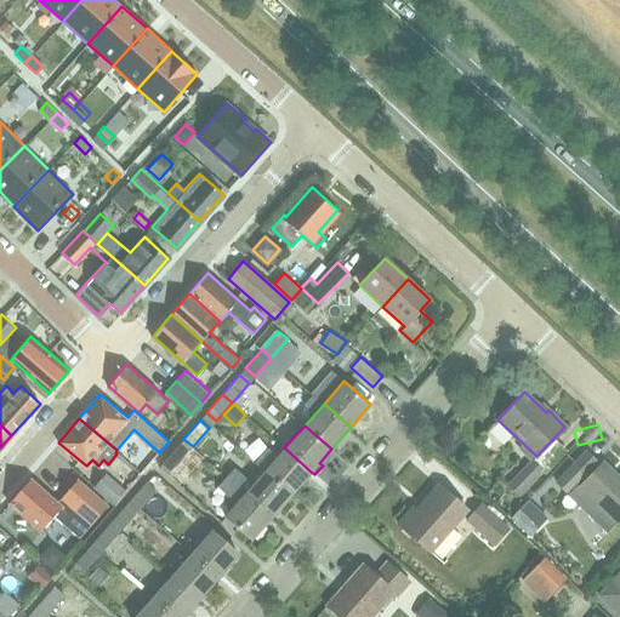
[(183,439),(168,457),(160,466),(170,474),(176,466),(193,446),(183,439)]
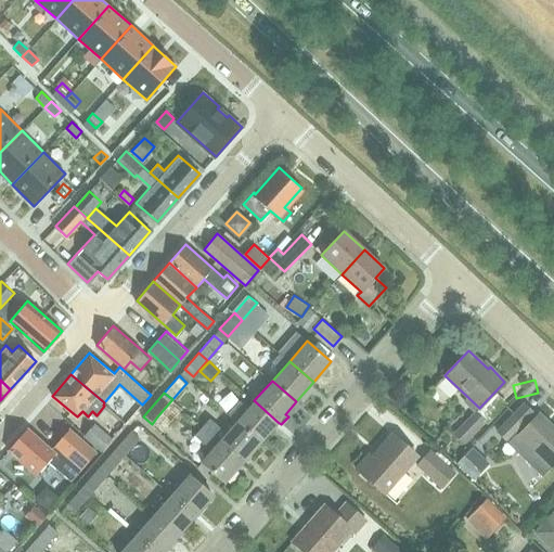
[(236,421),(260,441),(278,422),(254,400),(248,407),(241,399),(229,412),(237,420),(236,421)]
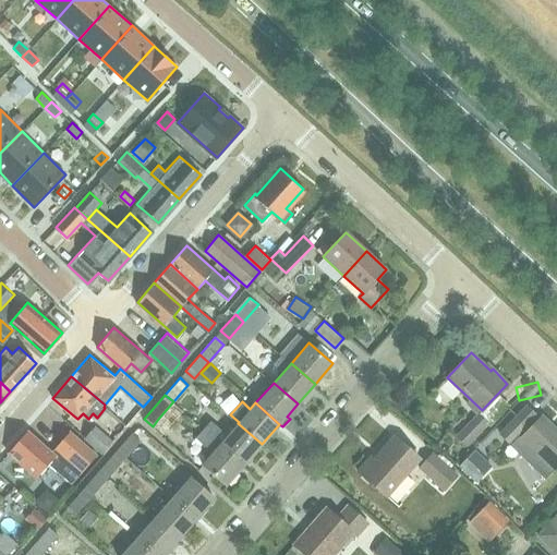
[(527,403),(517,414),(500,432),(510,442),(517,435),(554,470),(556,467),(556,430),(542,415),(539,419),(536,415),(537,414),(527,403)]
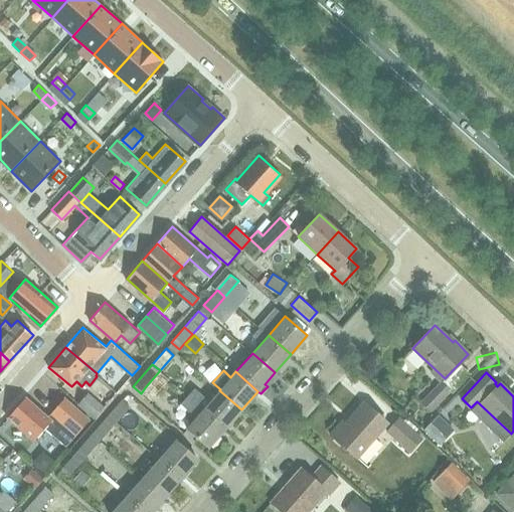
[(430,410),(450,389),(441,380),(420,401),(430,410)]
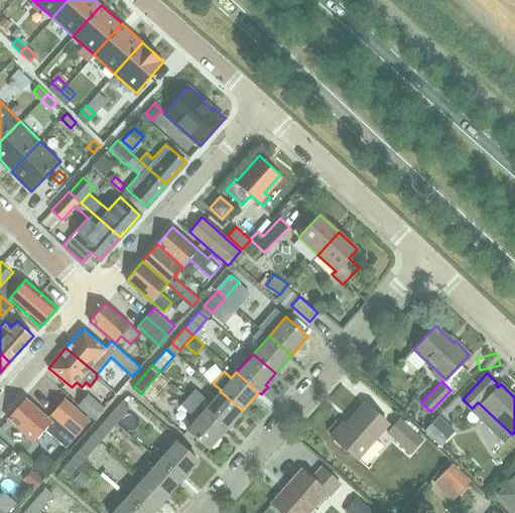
[(189,397),(204,409),(226,429),(242,410),(220,391),(211,402),(197,389),(189,397)]
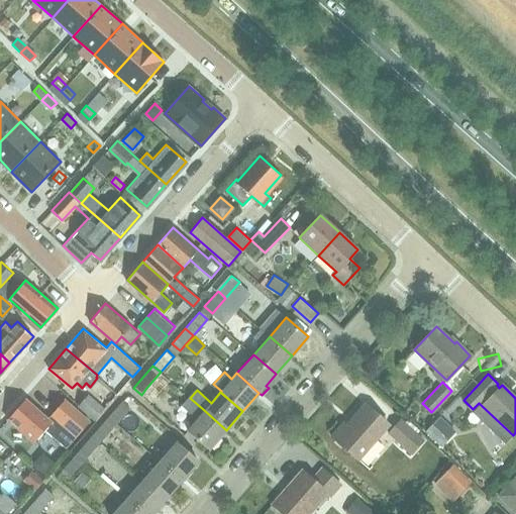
[(105,408),(89,393),(78,405),(95,419),(105,408)]
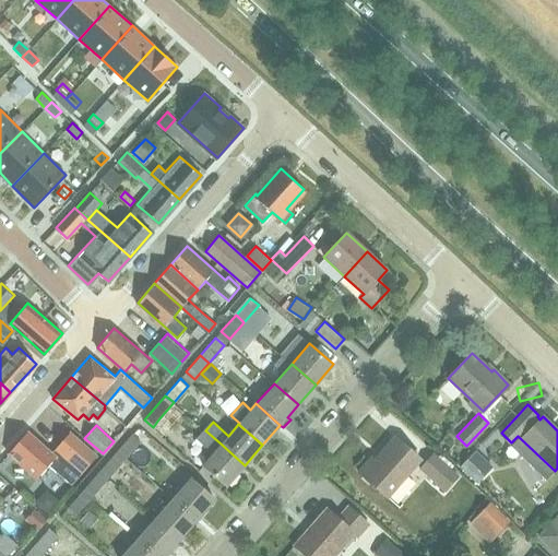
[(198,439),(214,452),(202,464),(226,485),(245,465),(221,444),(205,430),(198,439)]
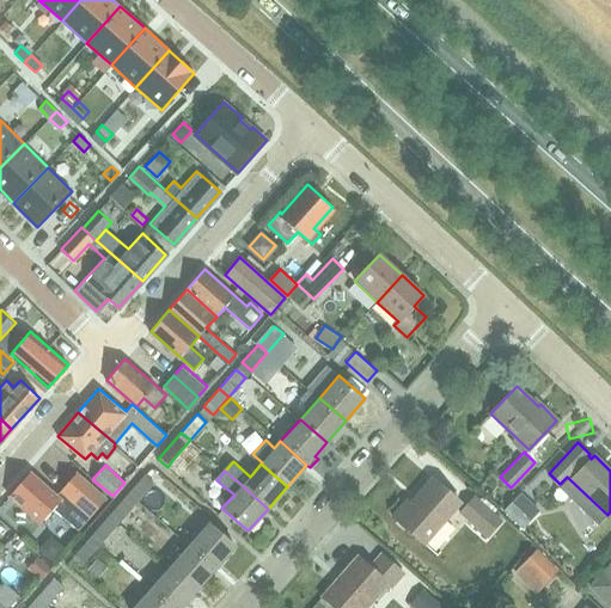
[(31,472),(10,496),(41,523),(54,508),(68,520),(79,529),(87,521),(108,498),(78,472),(57,495),(31,472)]
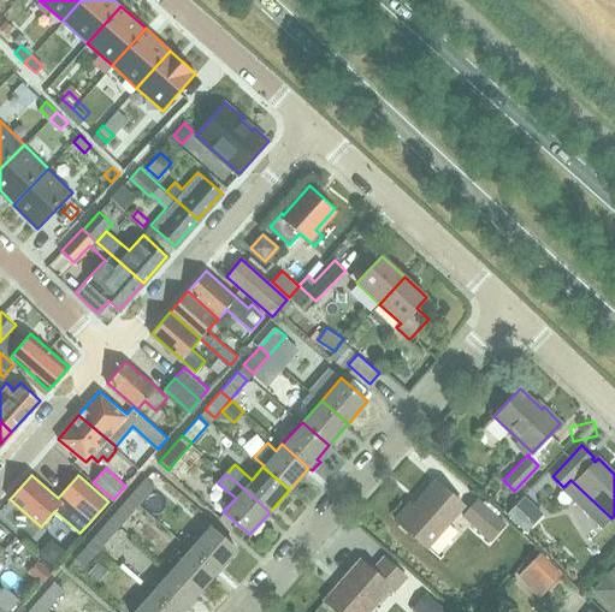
[(146,476),(130,495),(139,503),(155,485),(146,476)]
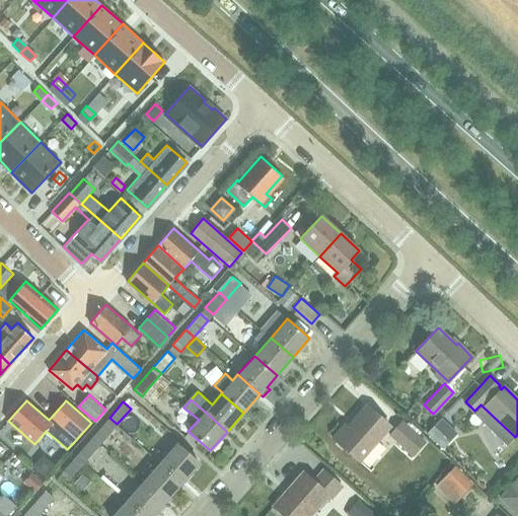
[(359,460),(389,425),(369,407),(350,429),(345,424),(333,437),(359,460)]
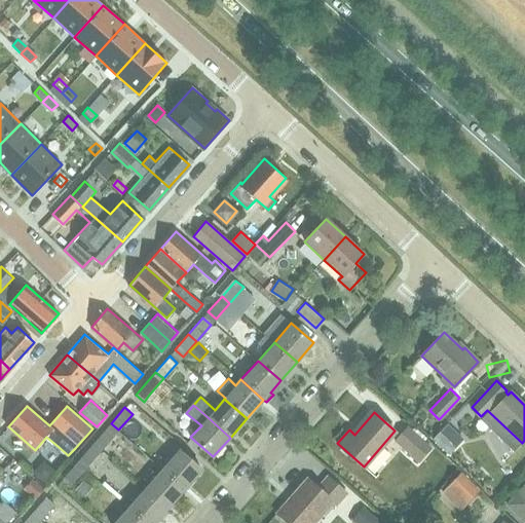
[(118,430),(111,423),(97,439),(105,446),(118,430)]
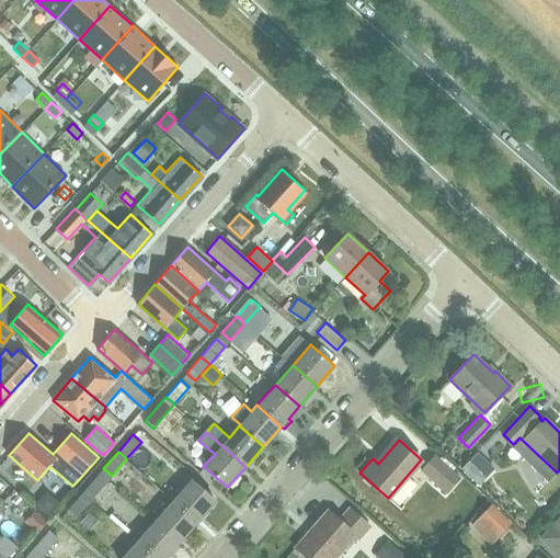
[(478,453),(464,468),(476,478),(490,463),(478,453)]
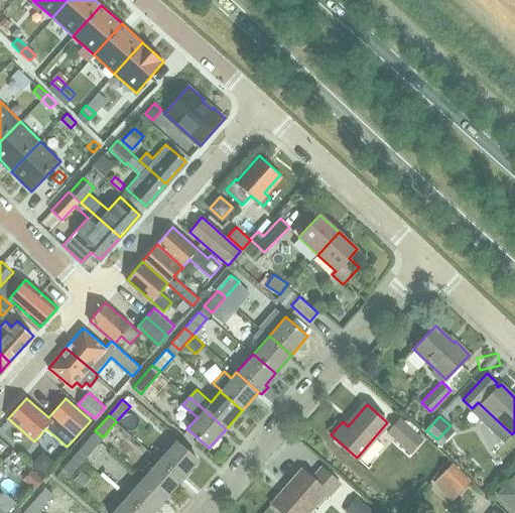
[(410,452),(422,438),(400,418),(388,432),(410,452)]
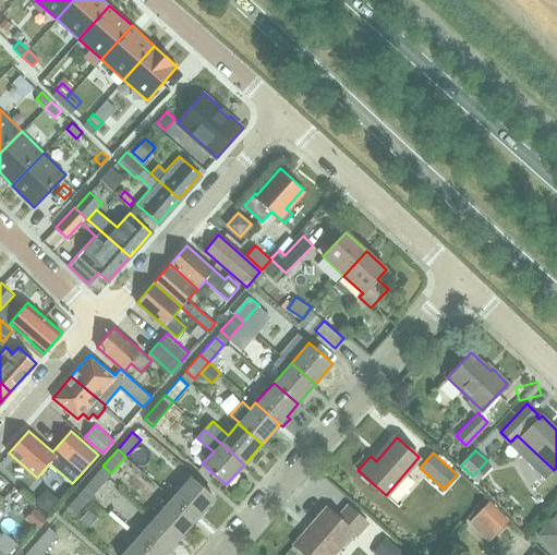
[(128,458),(121,466),(128,471),(134,463),(128,458)]
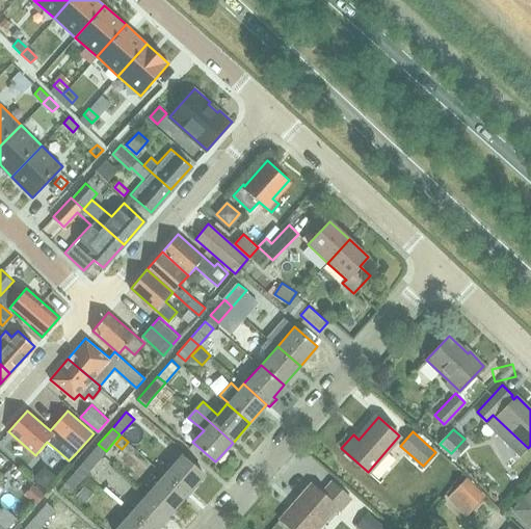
[(93,450),(79,466),(86,473),(101,457),(93,450)]
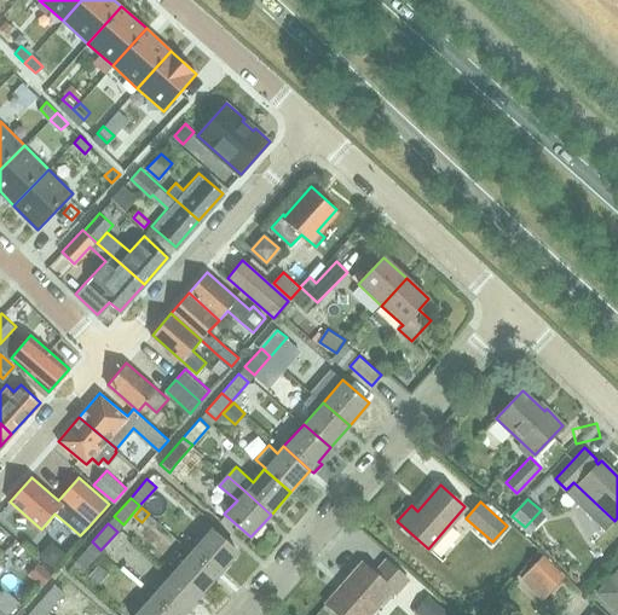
[(191,551),(218,574),(238,551),(212,528),(191,551)]
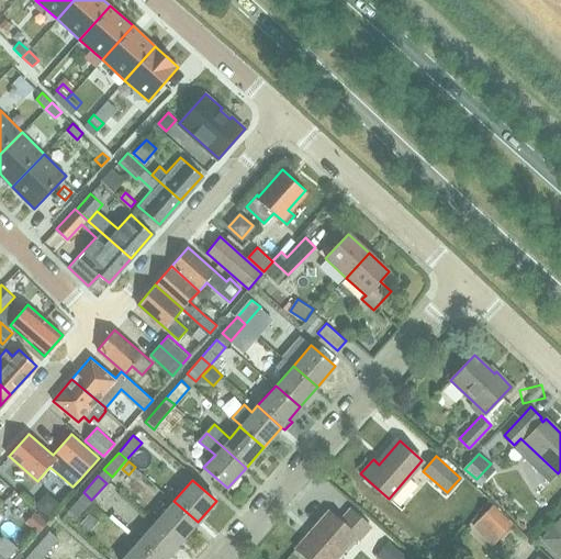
[(91,500),(83,492),(68,510),(77,517),(91,500)]
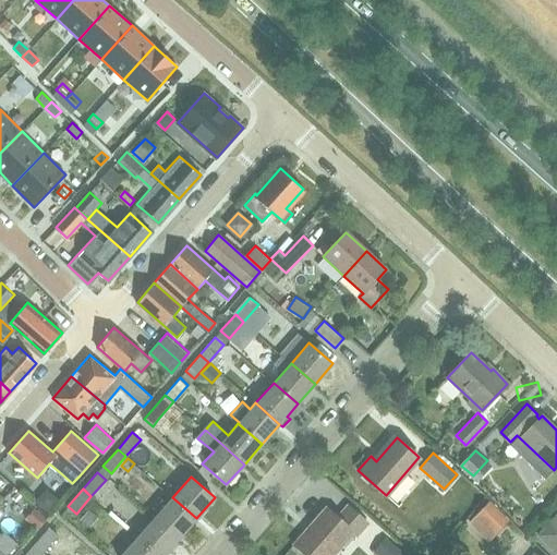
[(48,490),(37,502),(49,513),(60,499),(48,490)]
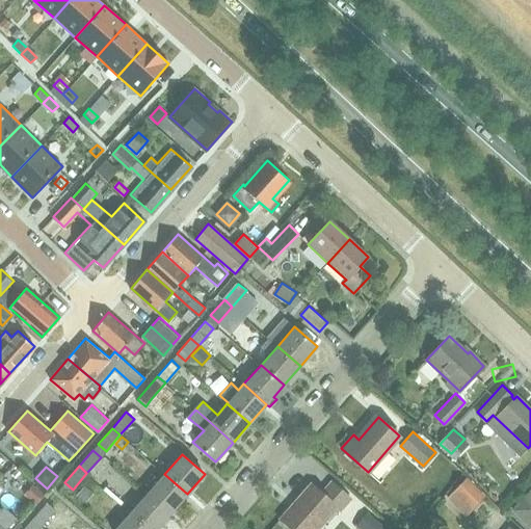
[(148,493),(170,513),(187,494),(164,474),(148,493)]
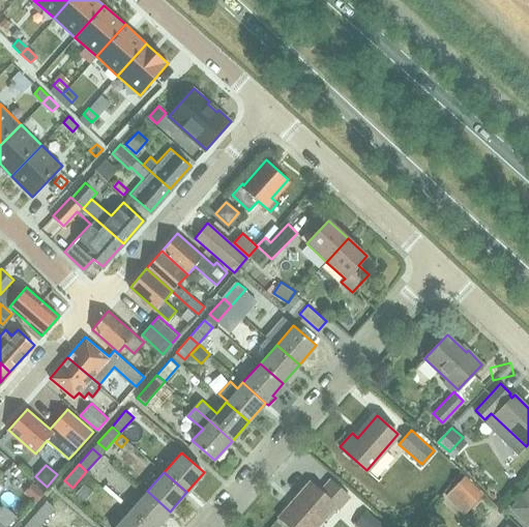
[(445,495),(465,514),(485,493),(466,474),(445,495)]
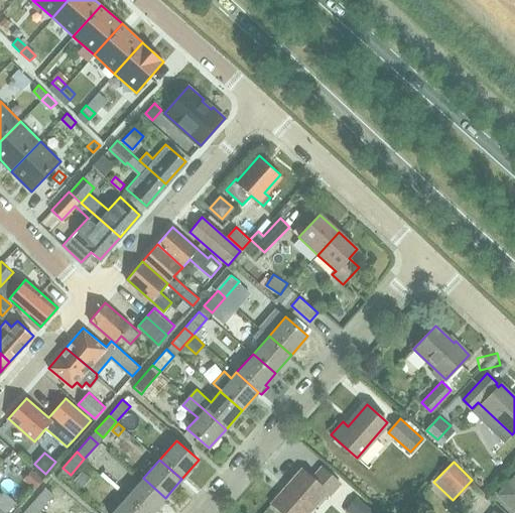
[(329,494),(340,483),(323,468),(311,480),(300,470),(271,503),(281,512),(307,512),(327,492),(329,494)]
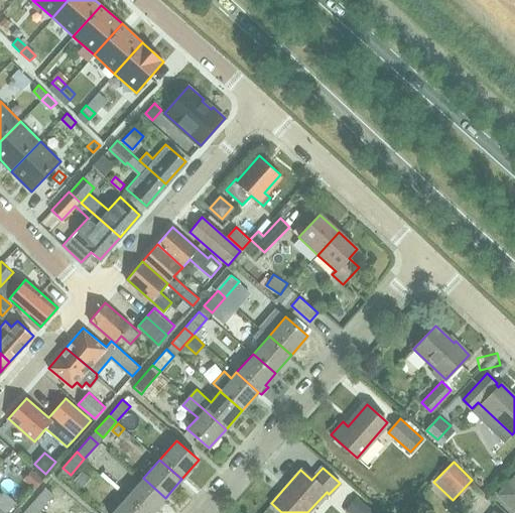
[(32,470),(24,478),(35,488),(41,481),(43,479),(32,470)]
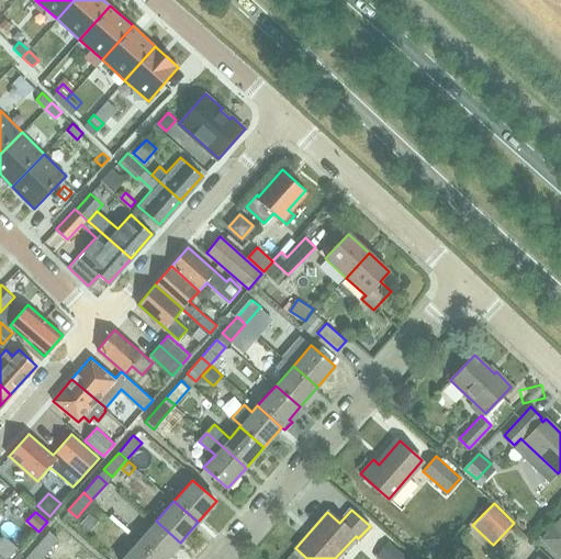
[(91,513),(83,523),(91,530),(100,521),(91,513)]
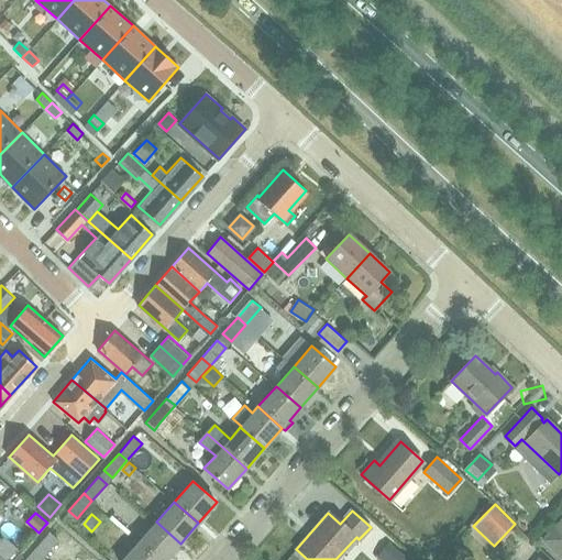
[(561,519),(548,536),(561,549),(561,552),(560,555),(561,556),(561,519)]
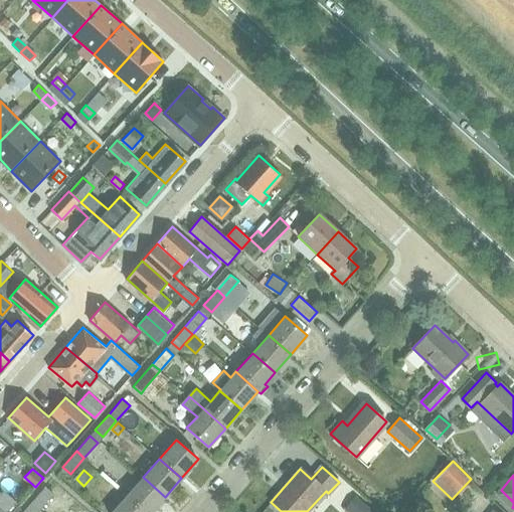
[(127,495),(145,511),(151,511),(165,497),(143,477),(127,495)]
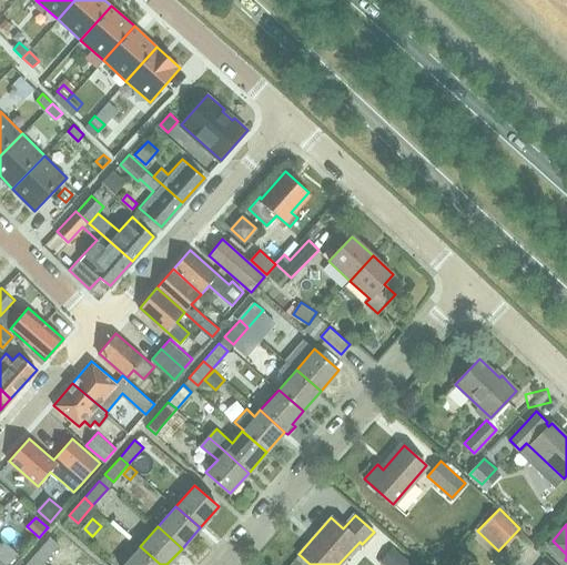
[(50,536),(36,554),(44,561),(59,544),(50,536)]
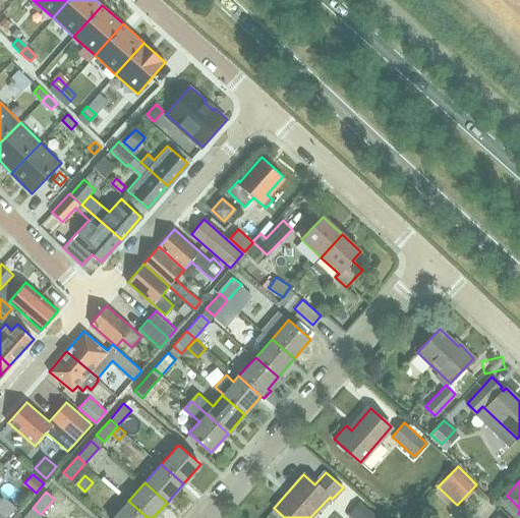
[(0,517),(6,517),(16,507),(3,496),(0,499),(0,498),(0,517)]
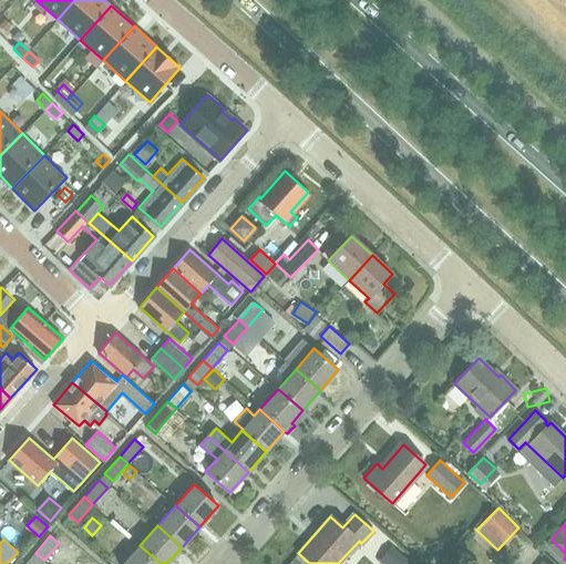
[(393,543),(380,559),(386,563),(410,563),(413,561),(393,543)]
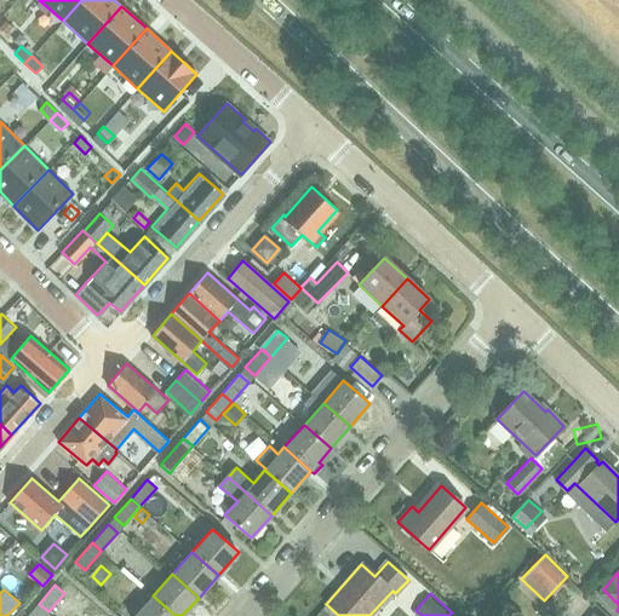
[(175,615),(153,596),(135,615),(175,615)]
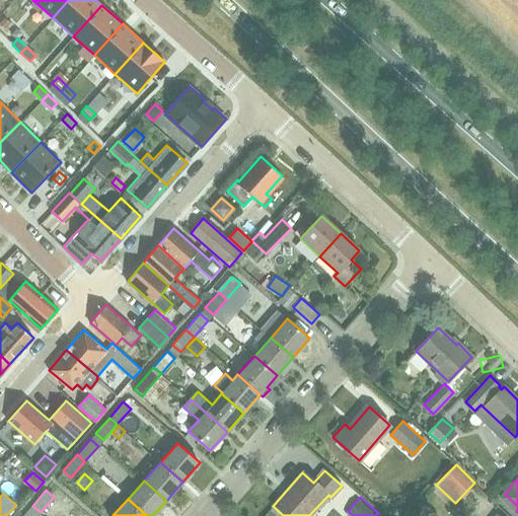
[(37,515),(41,512),(32,506),(22,515),(37,515)]
